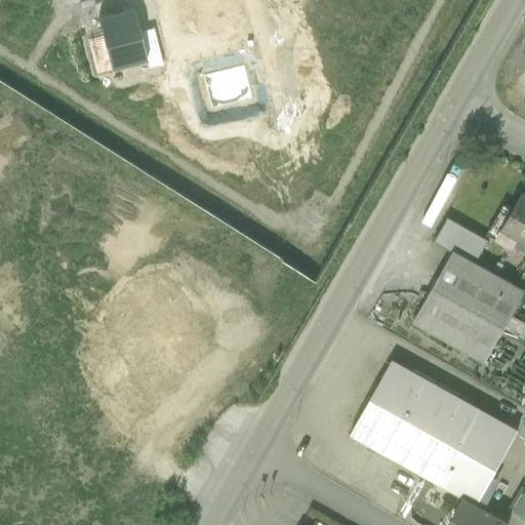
[(110,63),(111,67),(146,57),(138,31),(133,7),(97,16),(104,37),(110,63)]
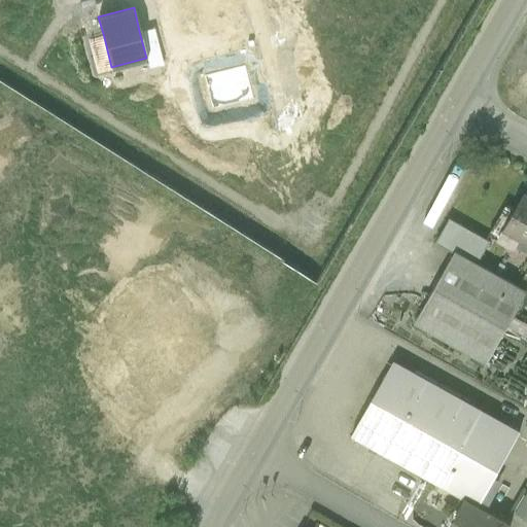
[(153,28),(139,31),(146,58),(148,67),(163,64),(153,28)]
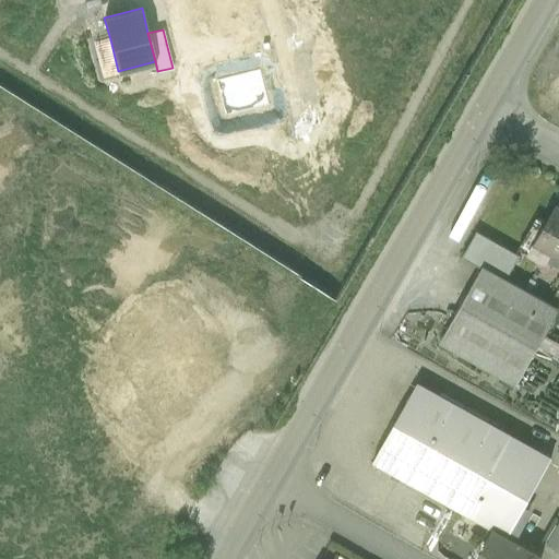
[(117,67),(110,39),(95,44),(103,71),(117,67)]
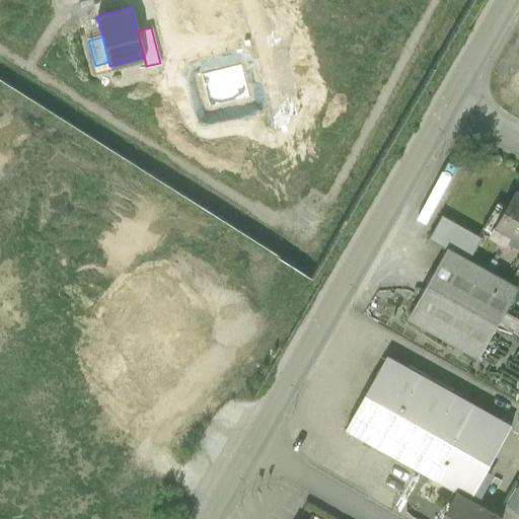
[(518,191),(517,190),(507,207),(498,201),(482,230),(501,241),(508,230),(518,236),(518,191)]
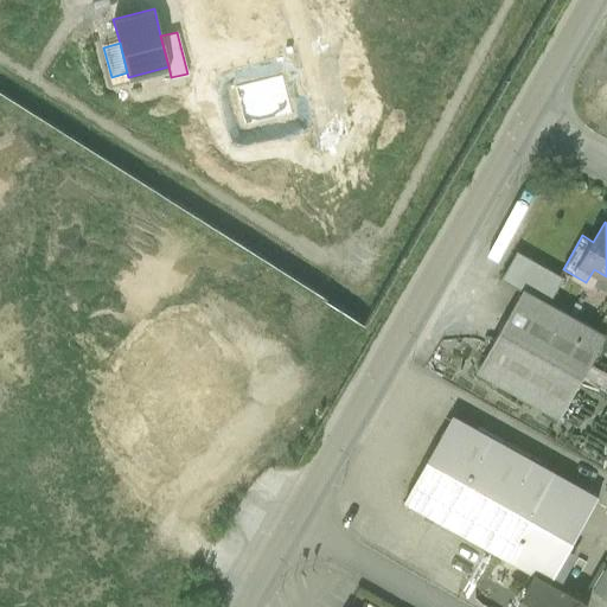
[(564,276),(517,250),(502,279),(523,291),(478,370),(561,416),(606,333),(550,302),(564,276)]
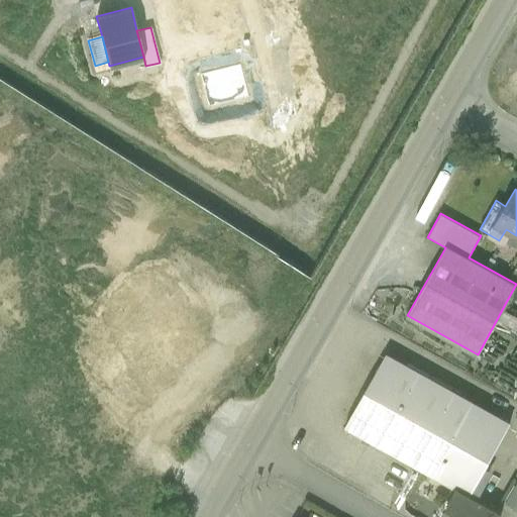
[(510,424),(386,354),(345,426),(456,488),(470,496),(510,424)]
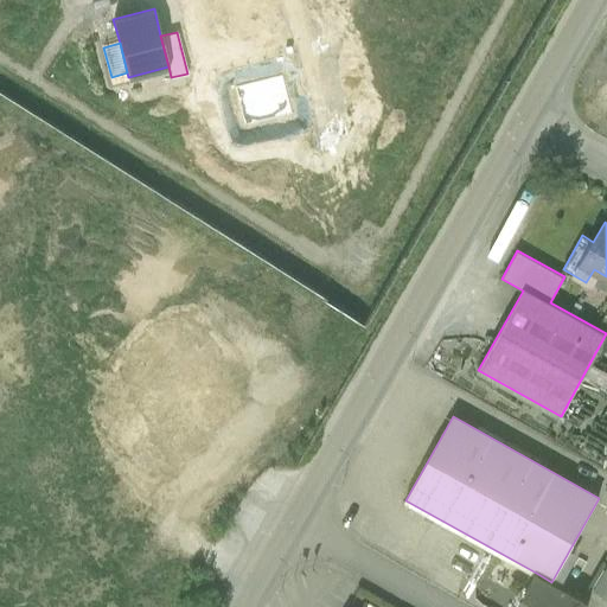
[(606,567),(595,589),(606,596),(606,567)]
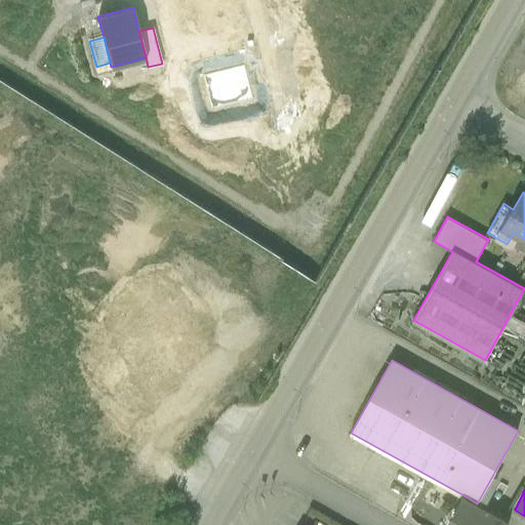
[(507,524),(509,522),(477,503),(463,495),(455,511),(460,514),(453,524),(507,524)]
